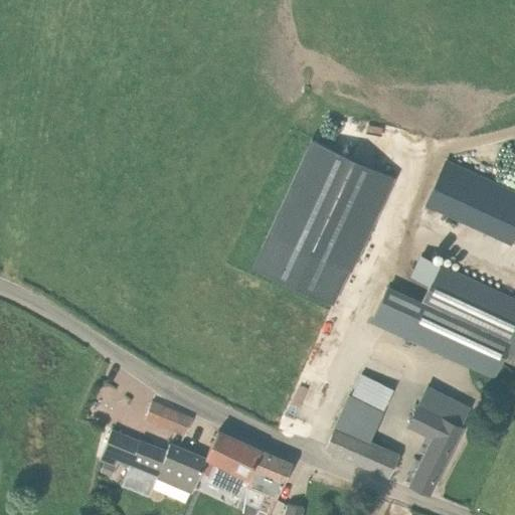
[(339,306),(338,305),(395,172),(317,138),(260,267),(339,306)]
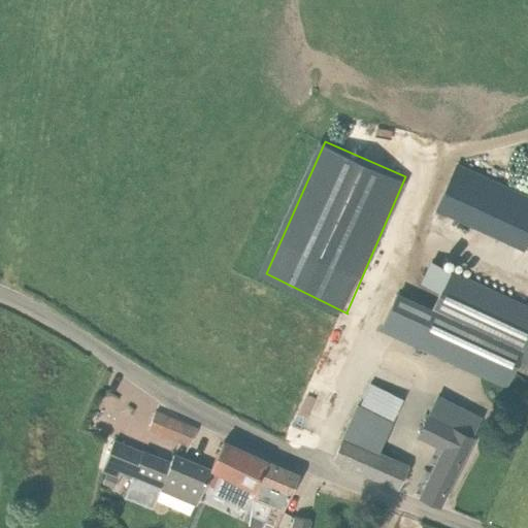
[(527,237),(527,197),(457,165),(436,209),(523,250),(527,237)]
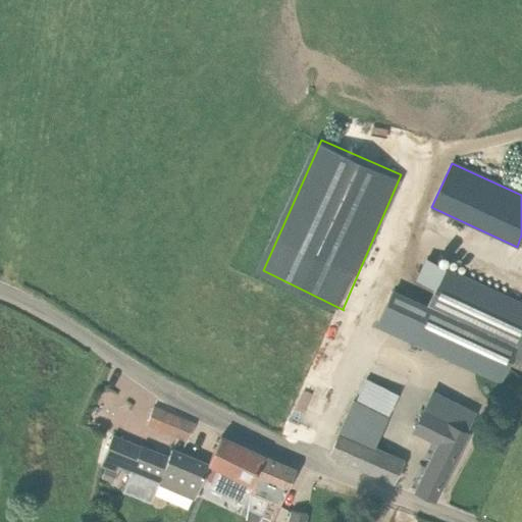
[(521,332),(521,304),(446,269),(425,258),(415,278),(435,289),(427,306),(393,291),(377,325),(500,382),(521,332)]
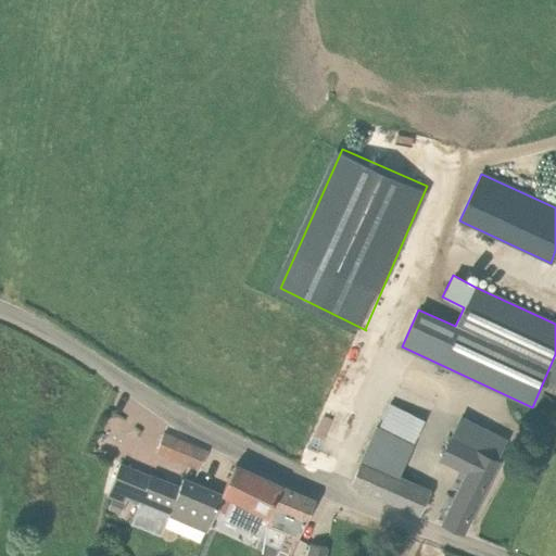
[(462,531),(508,441),(458,416),(440,457),(465,469),(443,523),(462,531)]
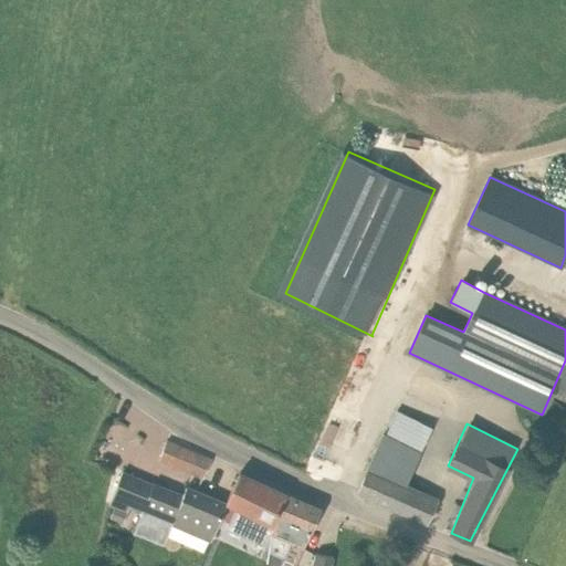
[(418,450),(398,439),(397,442),(383,436),(373,458),(411,475),(421,453),(417,451),(418,450)]
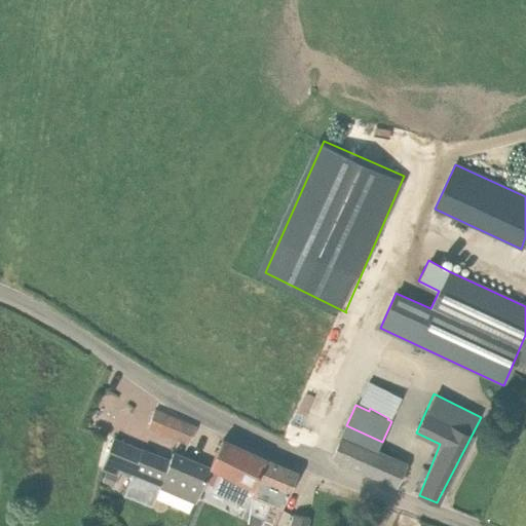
[(189,444),(195,428),(154,411),(147,425),(189,444)]
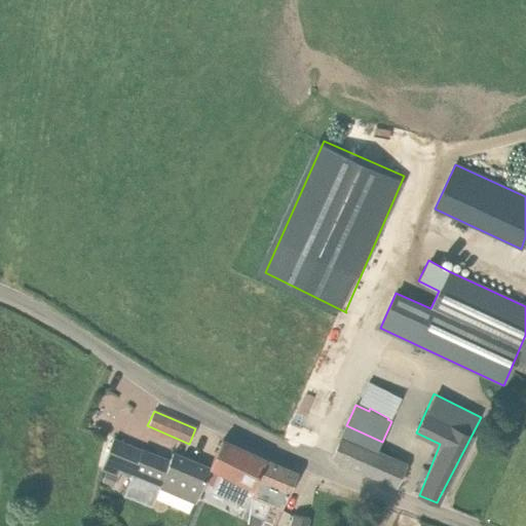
[(405,466),(406,464),(378,452),(342,436),(341,438),(333,457),(397,485),(405,466)]
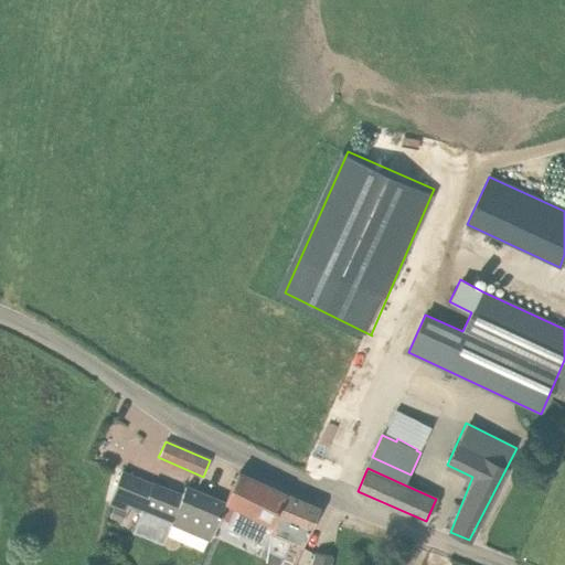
[(210,541),(216,524),(225,504),(185,488),(181,496),(152,483),(152,484),(121,472),(108,505),(114,509),(110,516),(121,522),(128,505),(142,512),(140,516),(168,529),(170,523),(210,541)]
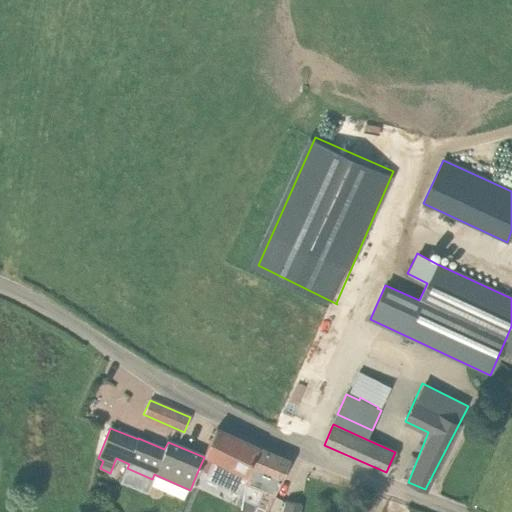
[(239,490),(247,474),(259,448),(216,428),(204,454),(214,458),(206,475),(239,490)]
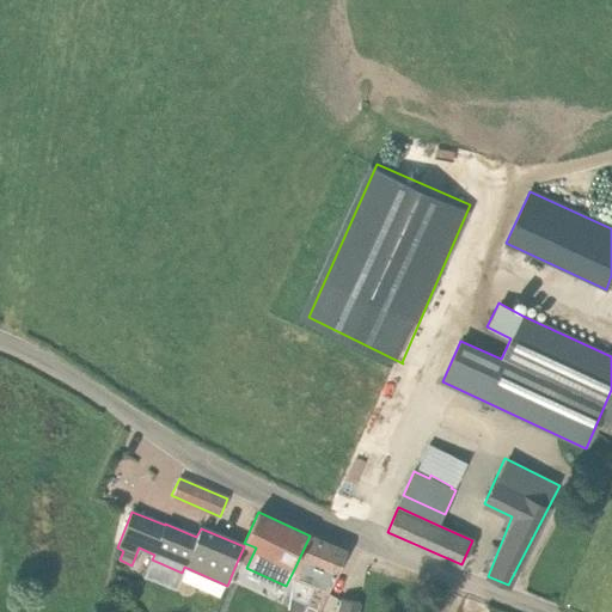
[(325,593),(335,573),(344,551),(310,536),(295,567),(298,568),(294,577),(291,591),(291,597),(305,603),(306,599),(312,586),(325,593)]
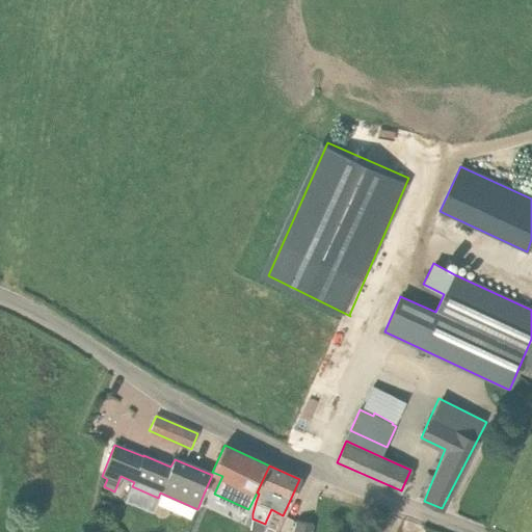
[(293,531),(310,531),(313,524),(296,521),(293,531)]
